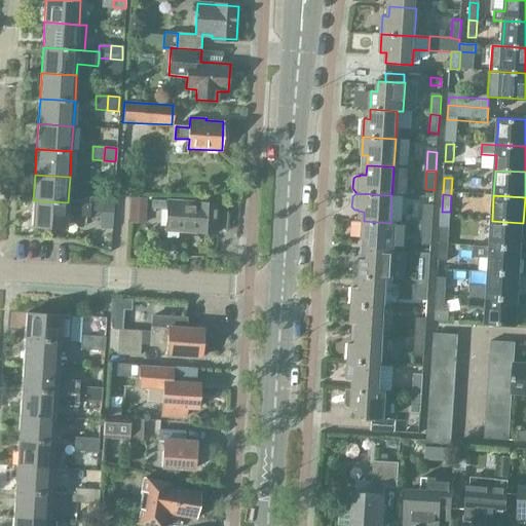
[(89,197),(89,203),(88,211),(101,212),(102,198),(89,197)]
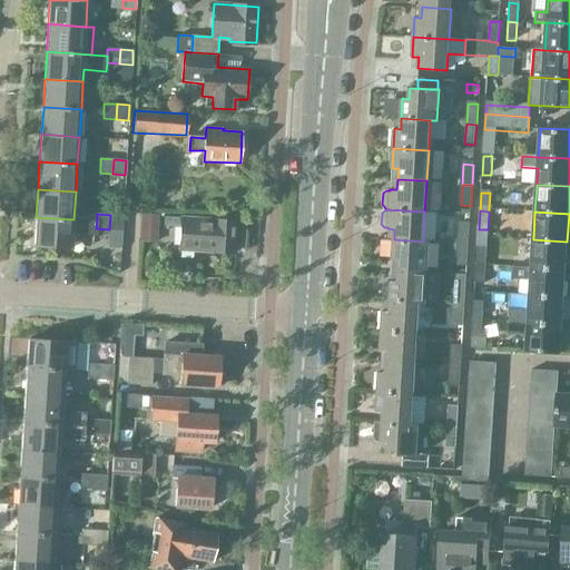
[(123,215),(110,215),(109,229),(121,229),(123,215)]
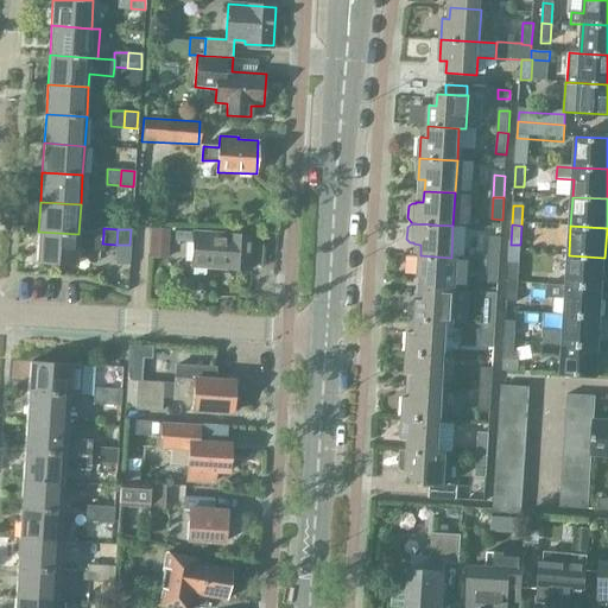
[(151,229),(149,260),(168,261),(169,230),(151,229)]
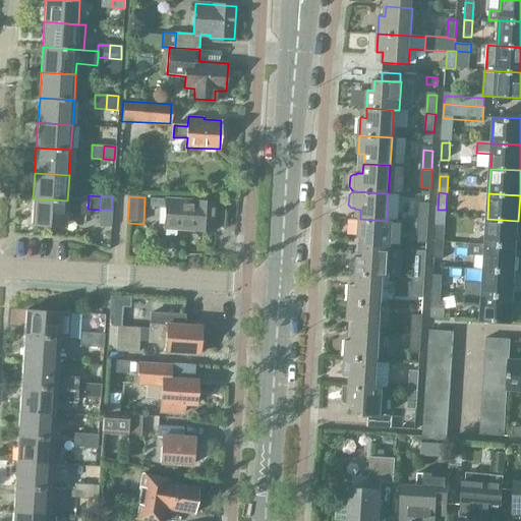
[(67,200),(33,198),(31,224),(66,226),(66,215),(88,216),(88,209),(89,201),(67,200)]
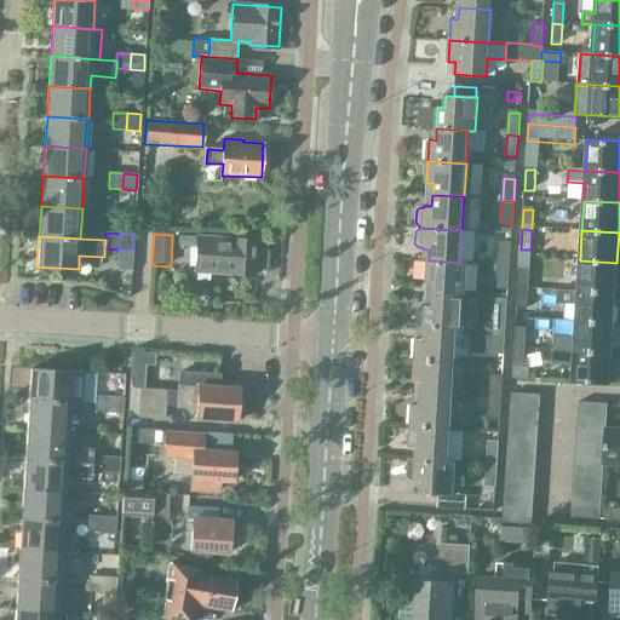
[(179,236),(179,248),(195,248),(194,270),(194,273),(254,276),(254,273),(256,240),(190,237),(179,236)]
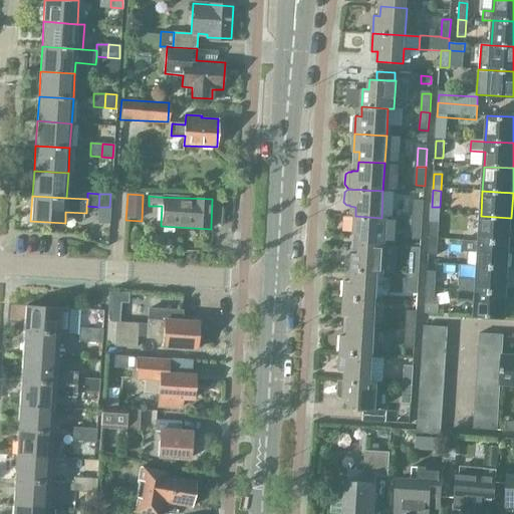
[(415,203),(414,221),(423,222),(424,203),(415,203)]
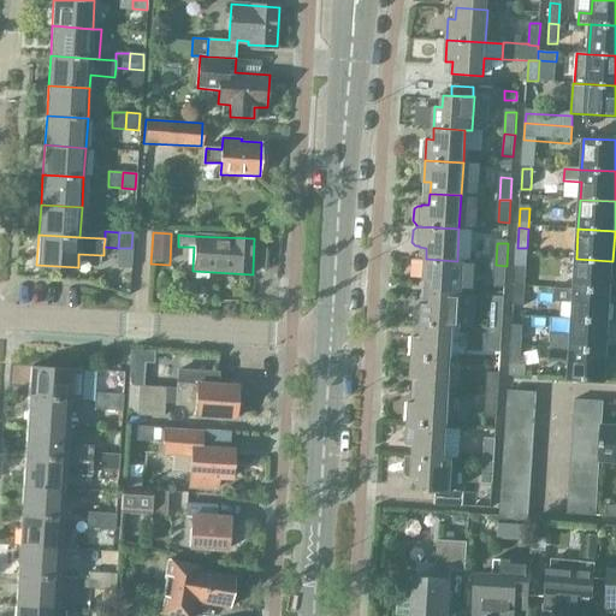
[(432,280),(431,294),(462,296),(465,261),(457,260),(457,261),(426,259),(425,280),(432,280)]
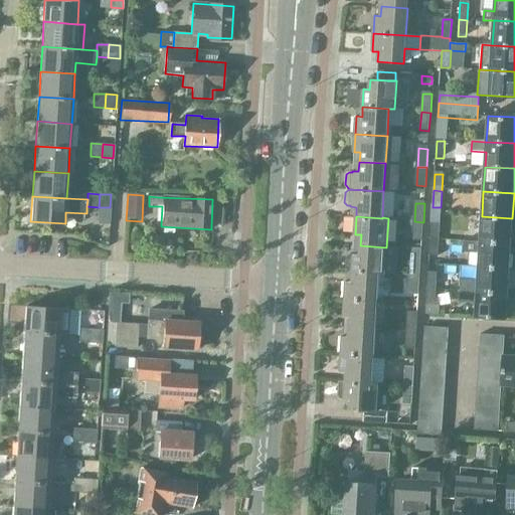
[(482,216),(480,241),(511,243),(512,218),(482,216)]
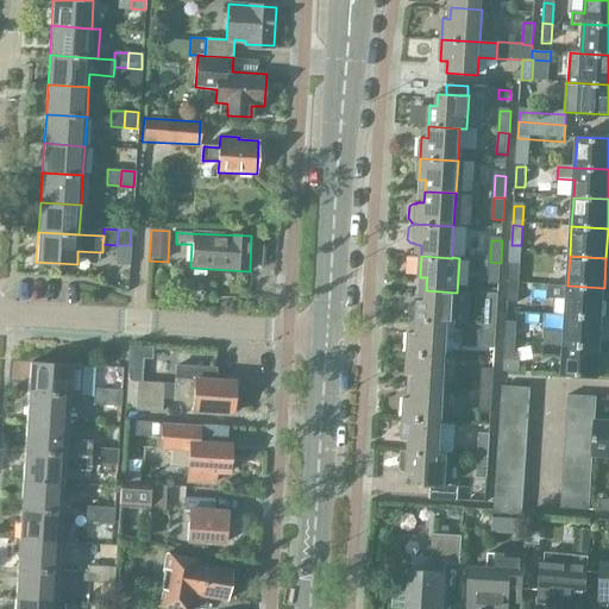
[(501,263),(490,262),(489,283),(500,283),(501,263)]
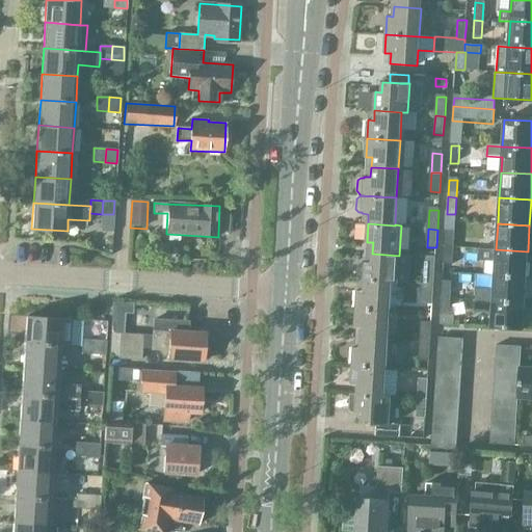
[(446,230),(445,247),(453,247),(454,231),(446,230)]
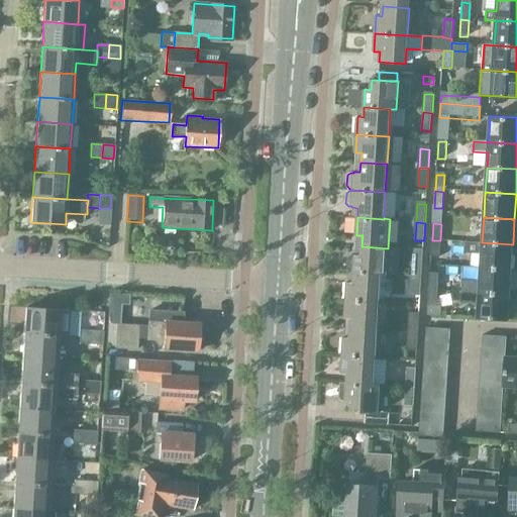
[(440,240),(432,240),(431,256),(439,257),(440,240)]
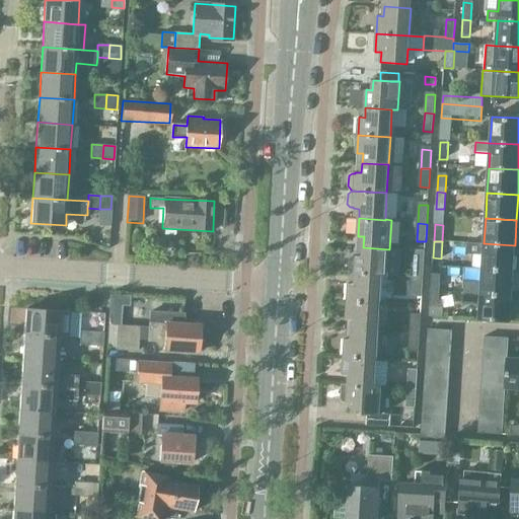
[(483,256),(483,269),(513,271),(515,245),(484,243),(467,242),(466,255),(483,256)]
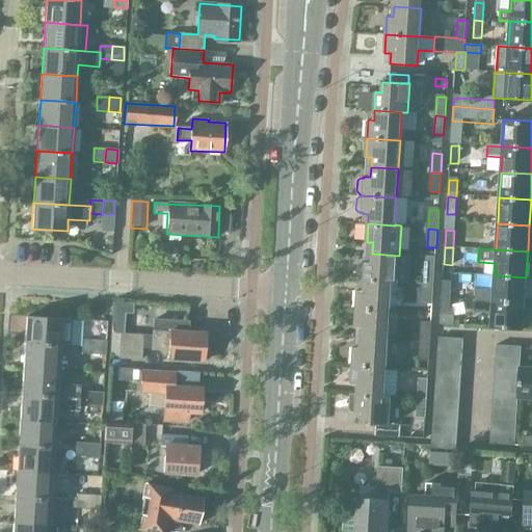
[(358,268),(357,276),(361,280),(364,280),(364,281),(391,283),(397,283),(399,256),(372,254),(371,263),(365,262),(363,262),(358,266),(358,268)]
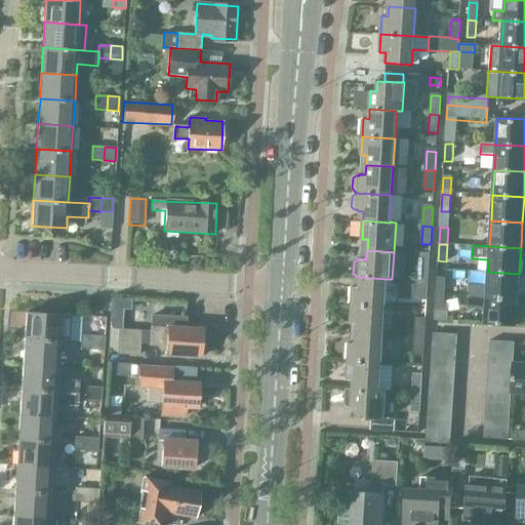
[(420,263),(418,281),(429,282),(430,263),(420,263)]
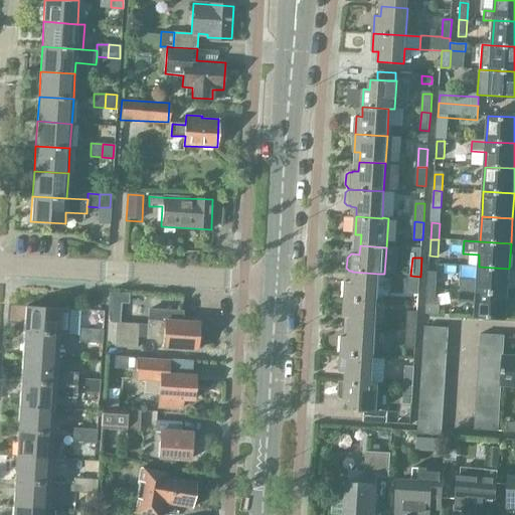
[(460,280),(459,291),(508,294),(509,269),(479,267),(478,281),(460,280)]
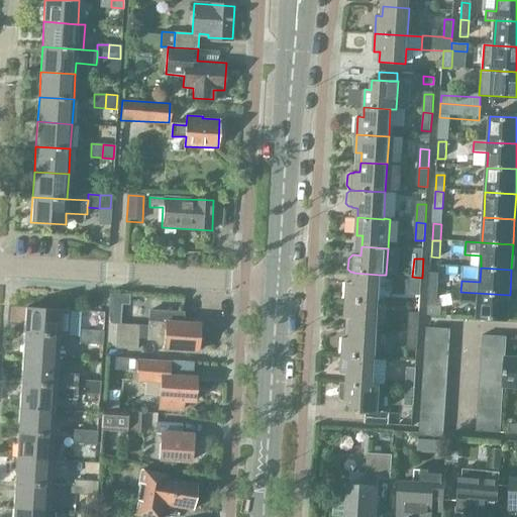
[(347,282),(346,300),(379,302),(380,275),(353,273),(353,283),(347,282)]
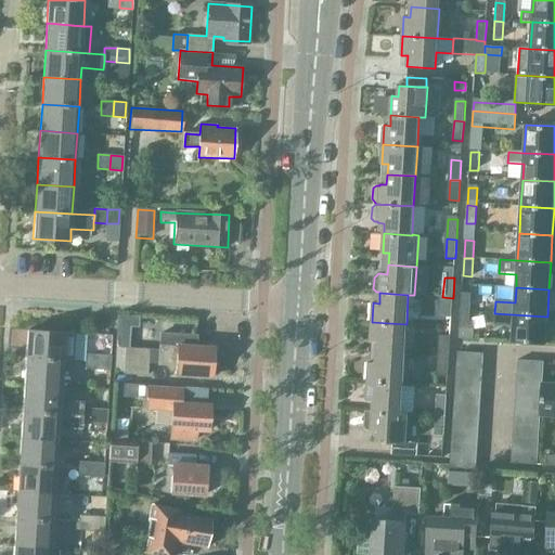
[(462,294),(460,312),(469,312),(470,295),(462,294)]
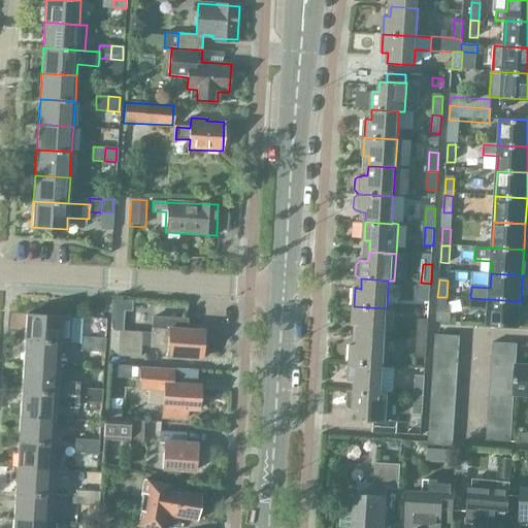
[(431,284),(421,283),(420,302),(429,302),(431,284)]
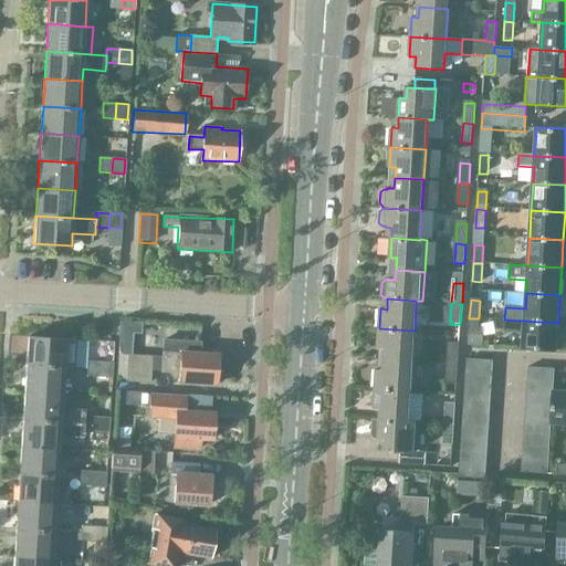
[(122,318),(121,332),(134,333),(142,333),(142,320),(138,320),(122,318)]
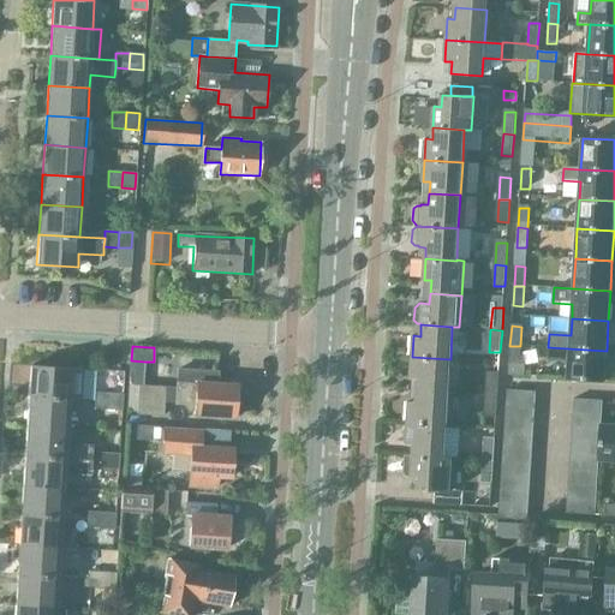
[(508,365),(508,377),(523,378),(523,366),(519,365),(520,346),(509,346),(508,365)]
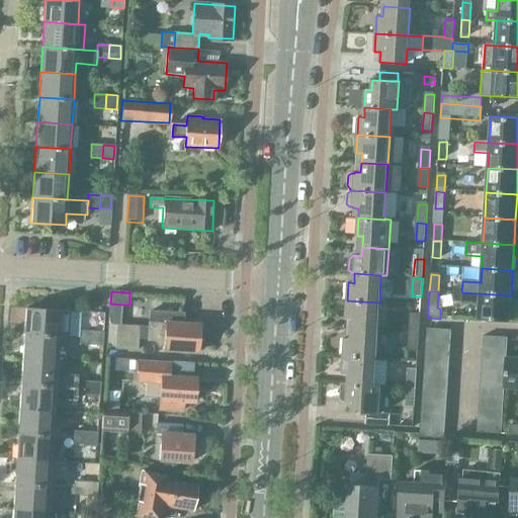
[(511,295),(461,292),(461,305),(479,307),(479,319),(509,321),(511,295)]
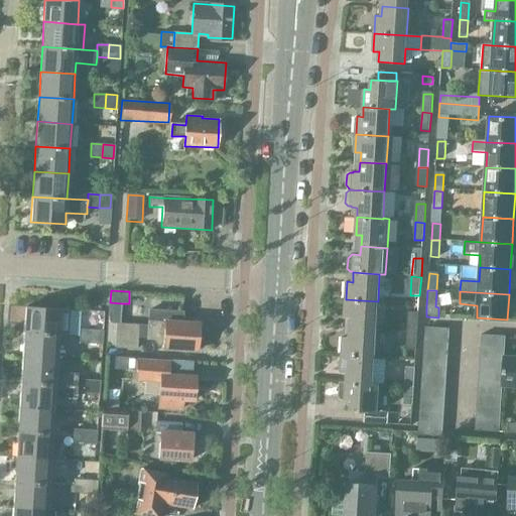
[(351,317),(350,328),(376,329),(378,301),(346,299),(345,317),(351,317)]
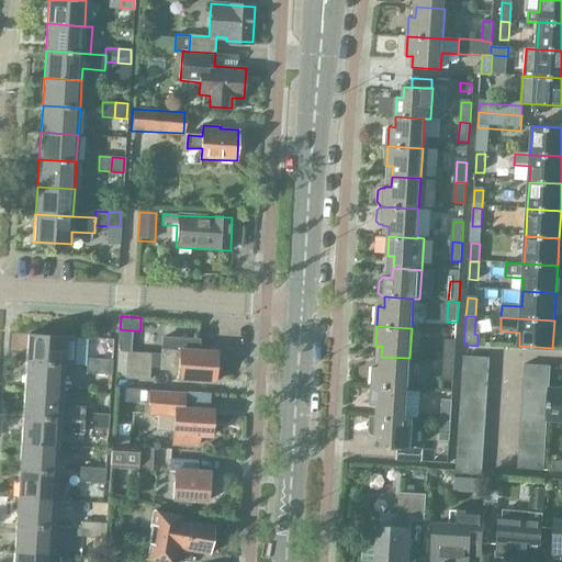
[(26,360),(64,363),(75,363),(76,336),(27,333),(26,360)]
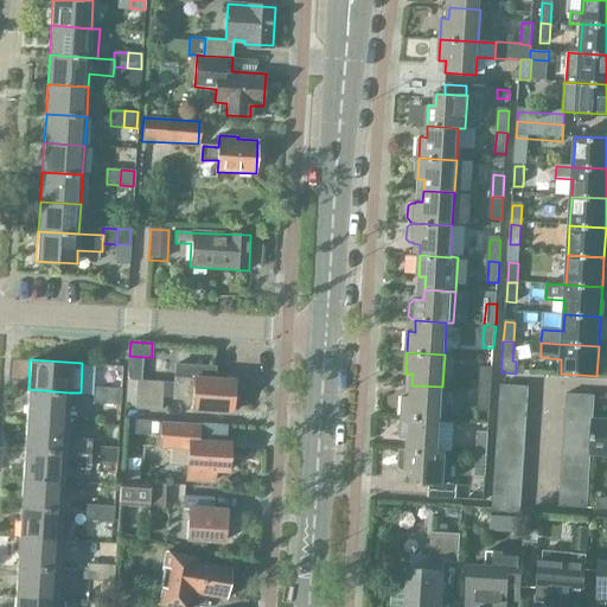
[(164,382),(163,397),(174,397),(193,398),(192,410),(232,413),(232,409),(236,409),(240,406),(240,394),(237,391),(234,390),(235,379),(217,378),(218,369),(177,366),(176,383),(164,382)]
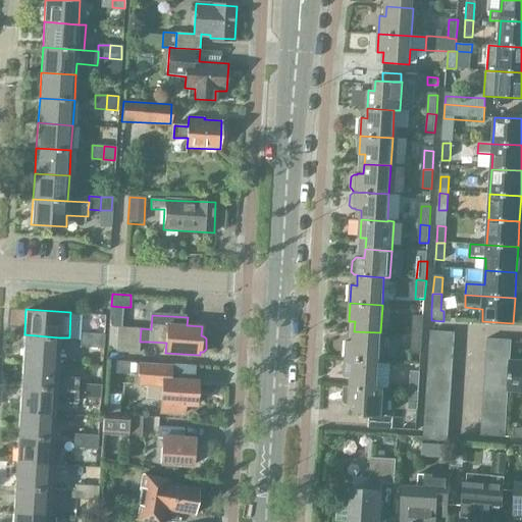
[(414,316),(413,335),(422,336),(423,317),(414,316)]
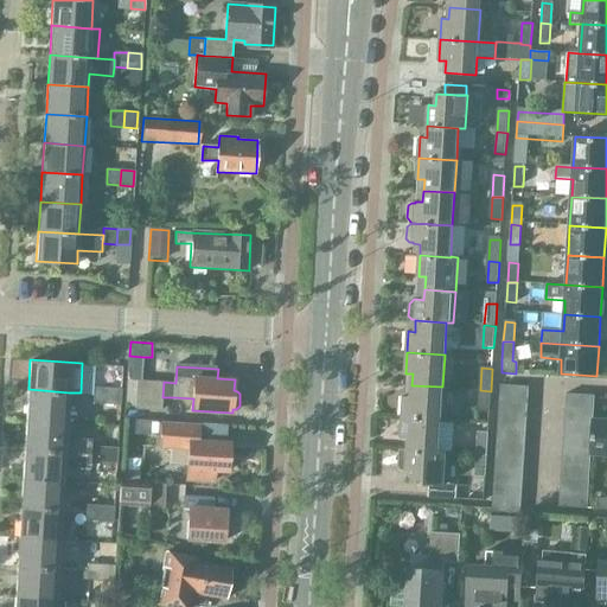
[(128,379),(126,407),(136,407),(135,409),(161,410),(163,397),(164,382),(138,381),(128,379)]
